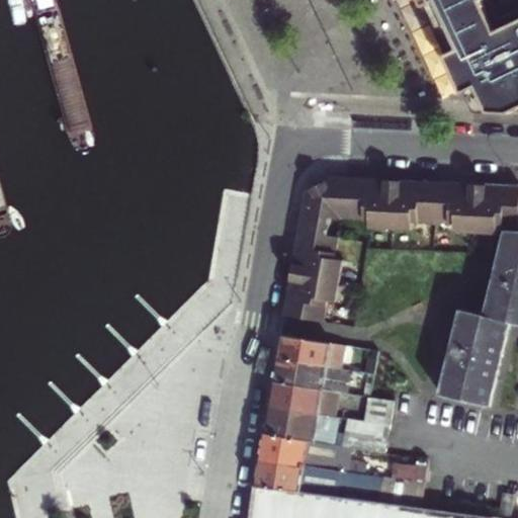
[(517,0),(421,0),(431,21),(475,112),(517,114),(517,0)]
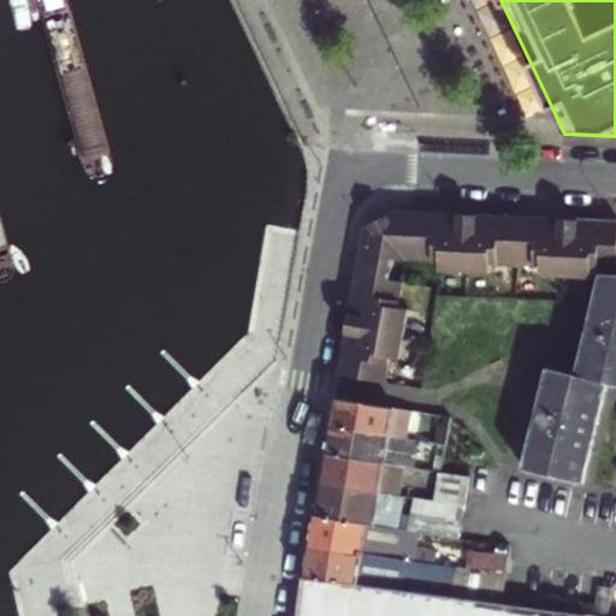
[(366,226),(359,273),(390,279),(395,258),(416,259),(419,213),(392,212),(392,217),(389,217),(383,220),(372,224),(372,227),(366,226)]
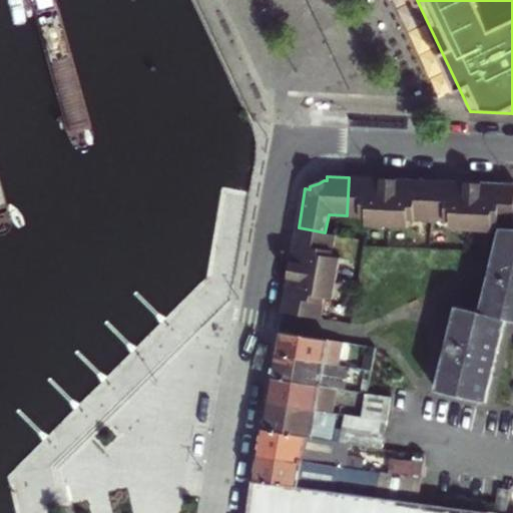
[(363,178),(349,177),(347,215),(366,217),(365,224),(380,226),(384,179),(363,178)]
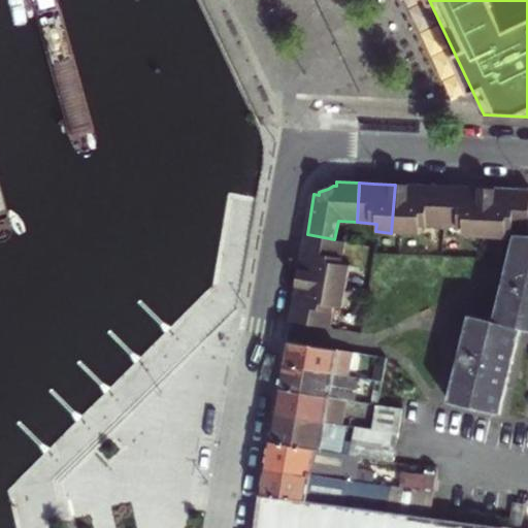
[(418,186),(395,185),(391,233),(420,235),(421,225),(443,227),(446,188),(418,186)]
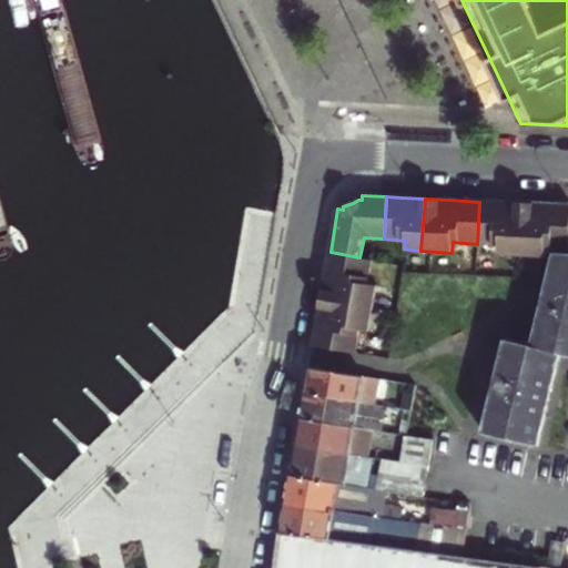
[(507,203),(479,202),(477,244),(500,245),(500,254),(523,256),(526,204),(507,203)]
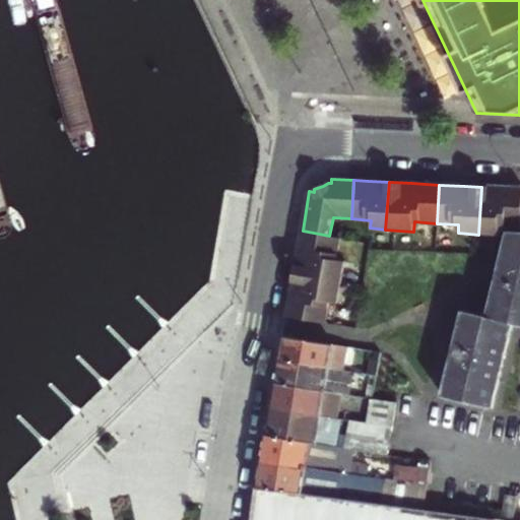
[(519,189),(503,189),(481,187),(478,235),(503,237),(519,234),(519,189)]
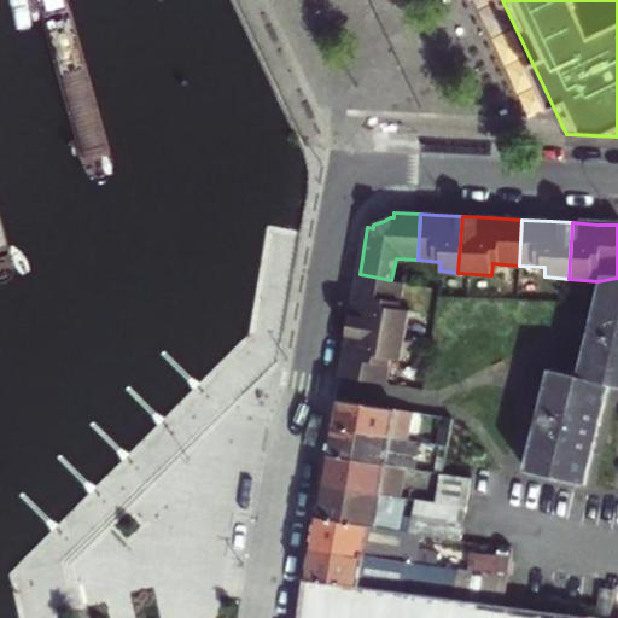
[(355,301),(350,322),(406,331),(409,309),(401,308),(406,283),(391,280),(360,274),(355,301)]
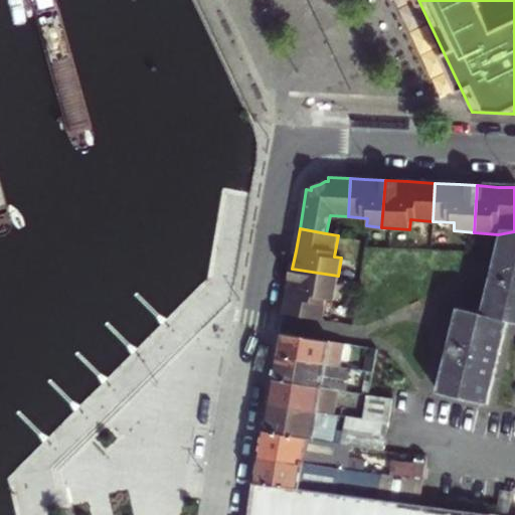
[(514,231),(498,234),(489,276),(480,316),(507,320),(514,322),(514,231)]
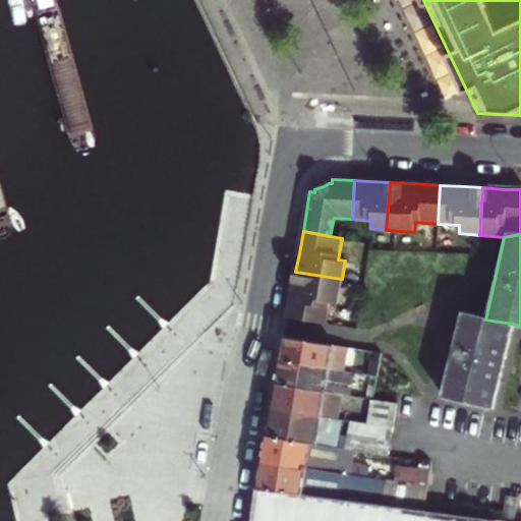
[(290,304),(288,315),(326,321),(330,300),(338,302),(342,279),(295,272),(290,304)]
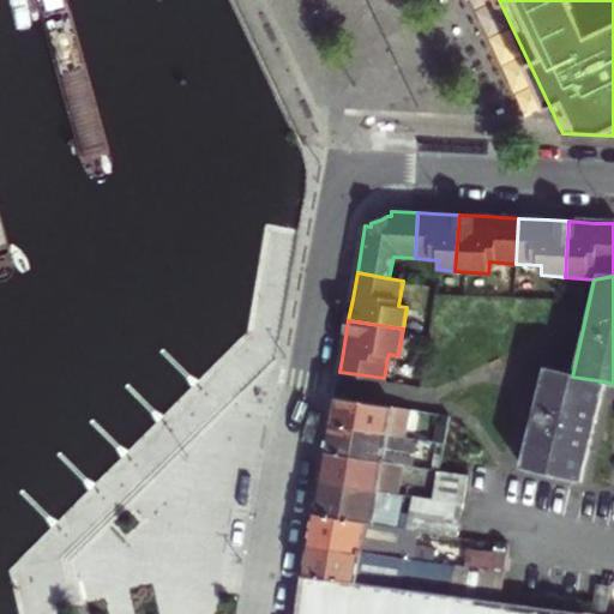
[(578,482),(605,381),(572,377),(542,371),(531,419),(518,470),(578,482)]
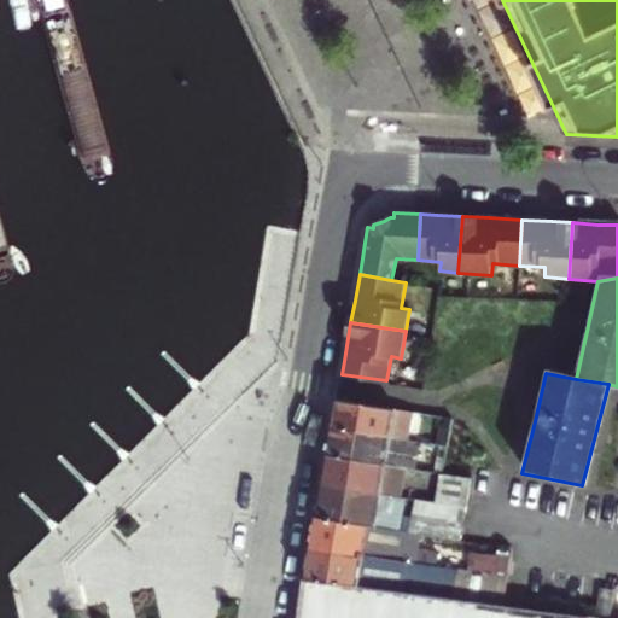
[(336,412),(332,429),(391,439),(396,409),(337,400),(336,412)]
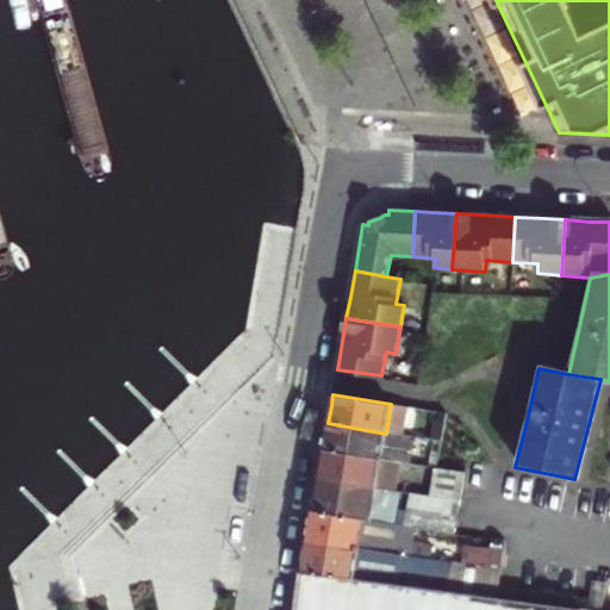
[(327,435),(323,450),(381,460),(386,434),(328,423),(327,435)]
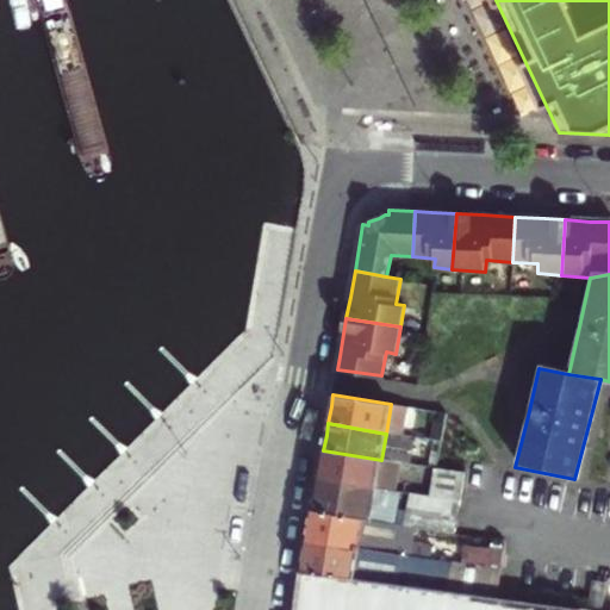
[(321,465),(318,481),(375,492),(381,460),(323,450),(321,465)]
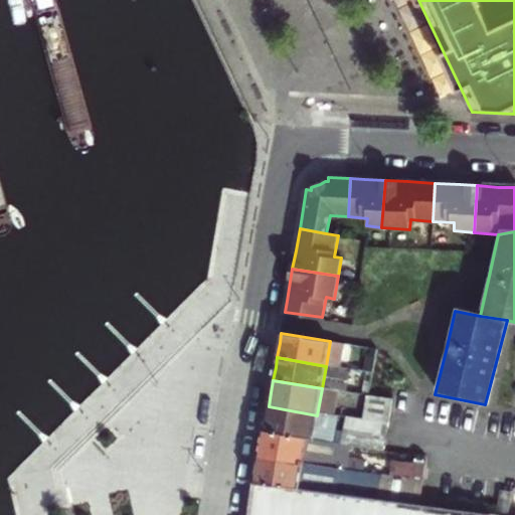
[(266,421),(265,430),(314,438),(317,415),(269,406),(266,421)]
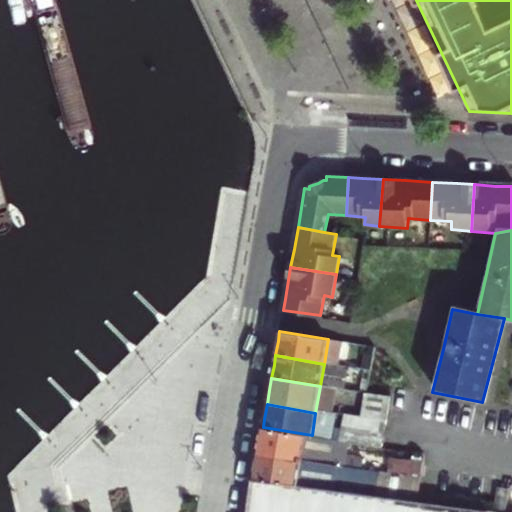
[(261,440),(259,452),(420,477),(422,462),(397,458),(396,465),(359,459),(359,457),(320,451),(322,437),(312,435),(263,427),(261,440)]
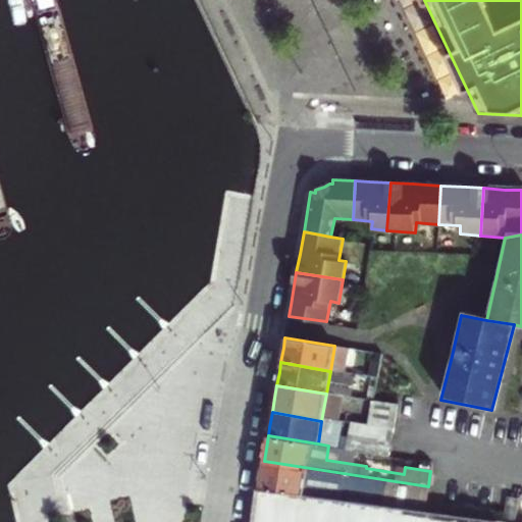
[(261,477),(259,490),(425,513),(428,486),(264,461),(261,477)]
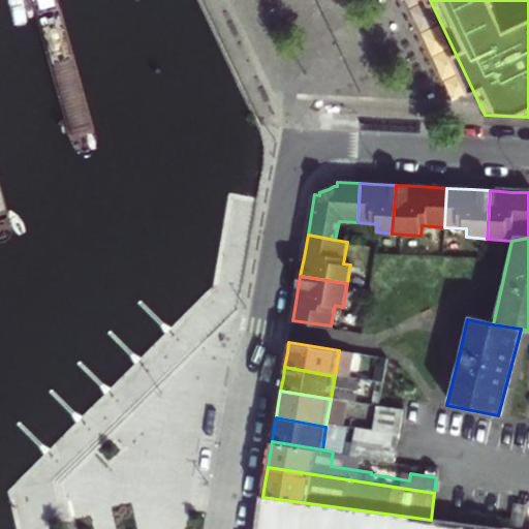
[(505,528),(431,520),(262,497),(257,528),(505,528)]
